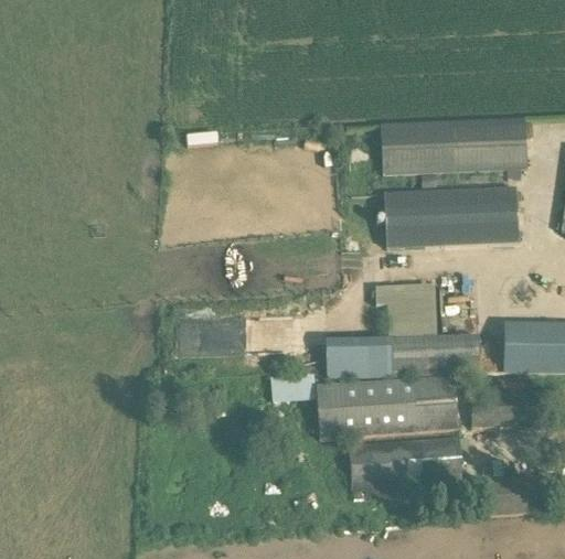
[(525,119),(503,120),(380,126),(382,174),(526,168),(525,119)]
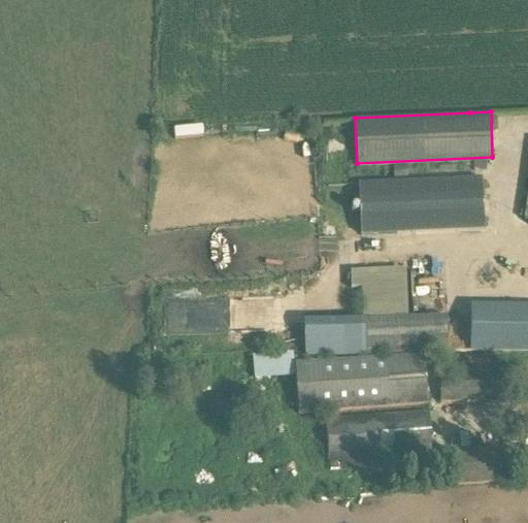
[(408,175),(408,163),(393,164),(394,176),(408,175)]
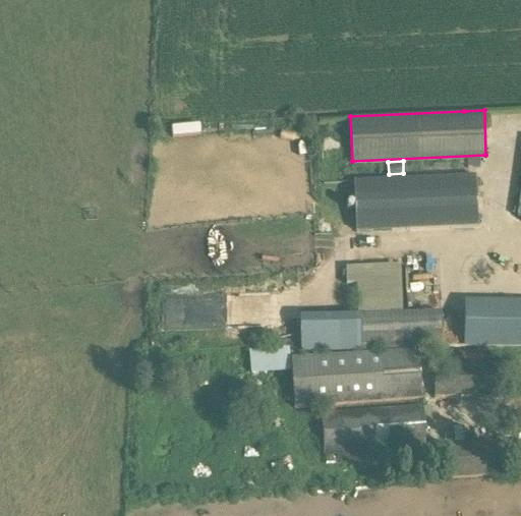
[(476,172),(354,177),(356,229),(478,222),(476,172)]
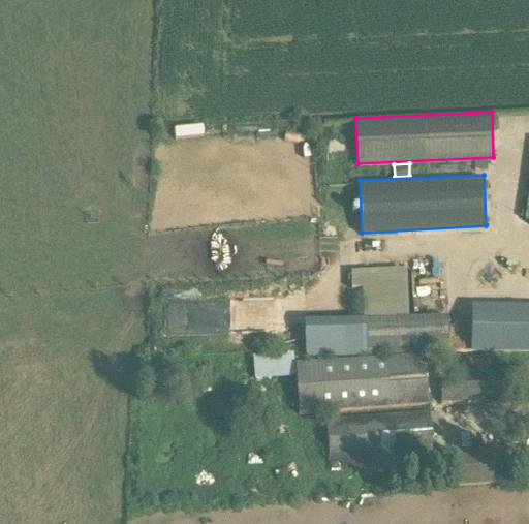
[(407,267),(352,269),(352,285),(362,285),(363,315),(365,315),(367,352),(433,349),(433,350),(449,349),(448,313),(409,314),(407,267)]
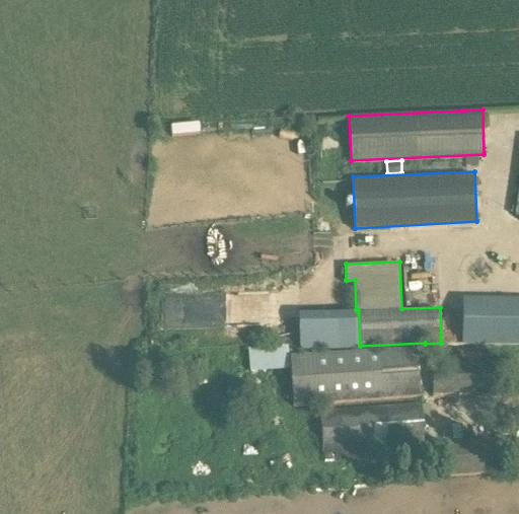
[(518,302),(462,302),(463,342),(518,340),(518,302)]
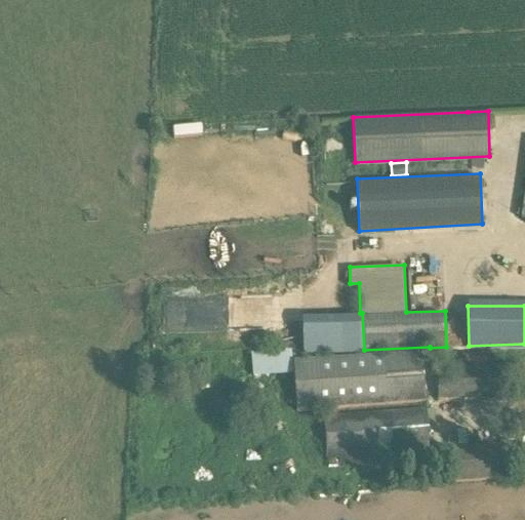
[(292,347),(252,350),(253,375),(294,372),(292,347)]
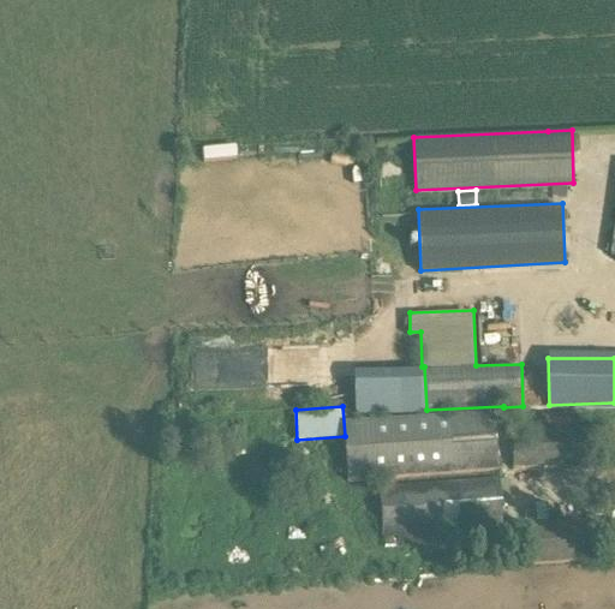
[(493,410),(344,419),(348,479),(496,470),(493,410)]
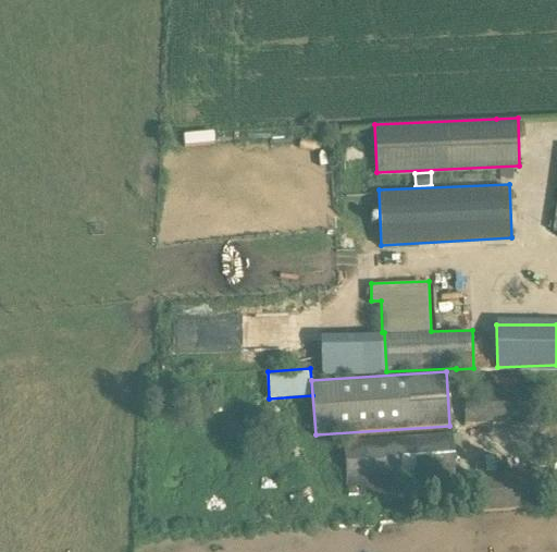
[(543,384),(463,384),(465,421),(543,421),(543,384)]
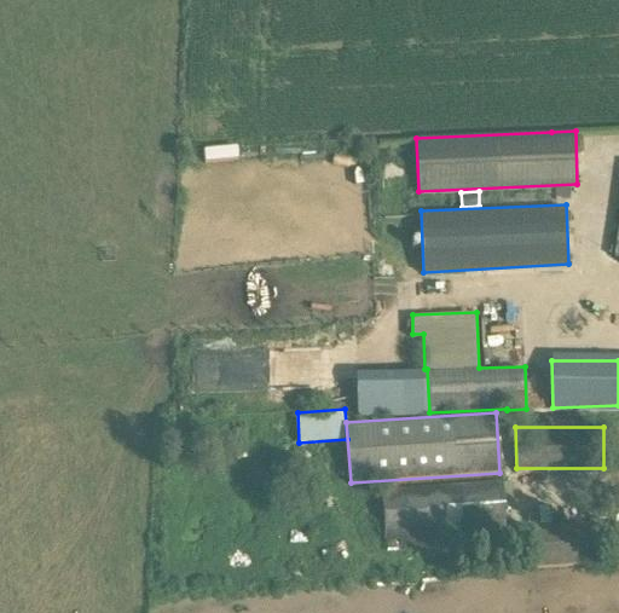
[(501,481),(383,487),(387,535),(503,528),(501,481)]
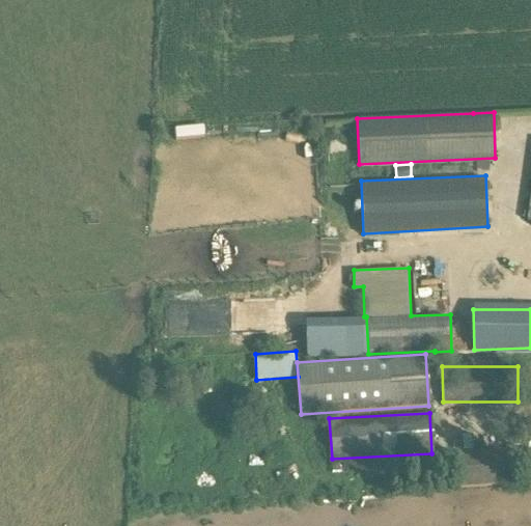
[(471,433),(463,434),(464,447),(472,446),(471,433)]
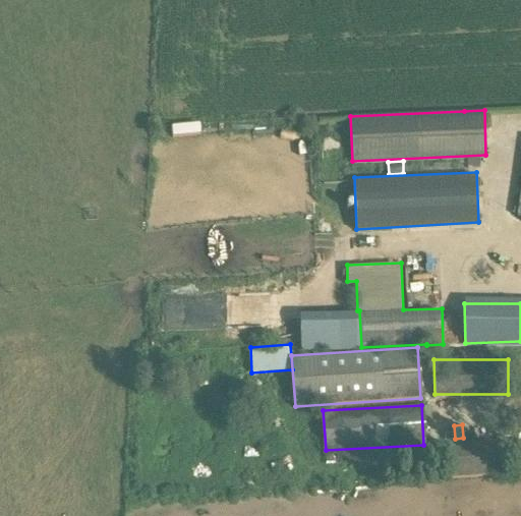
[(502,438),(481,440),(443,443),(446,475),(505,471),(502,438)]
